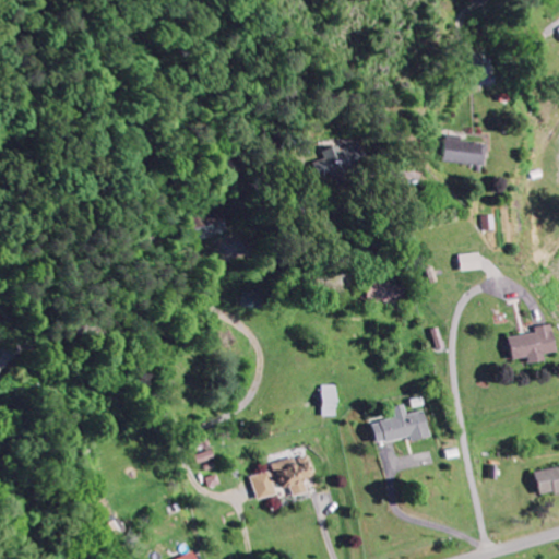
[(452,137),(448,161),(487,168),(491,144),(452,137)]
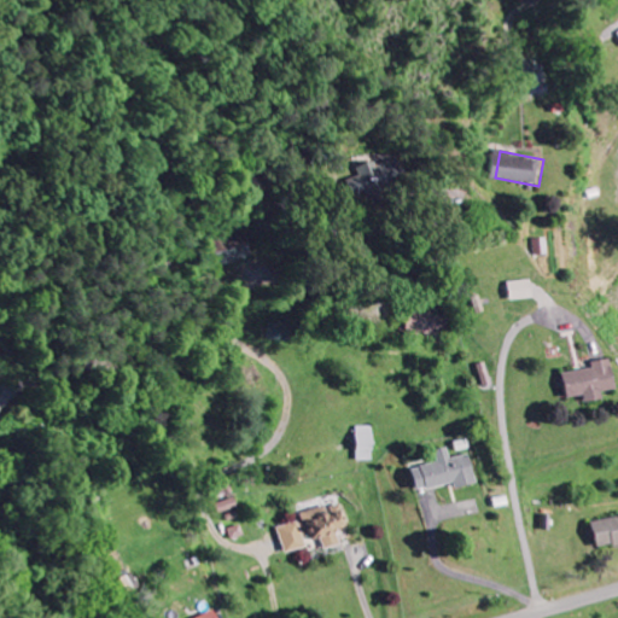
[(403,184),(396,157),(355,169),(361,194),(403,184)]
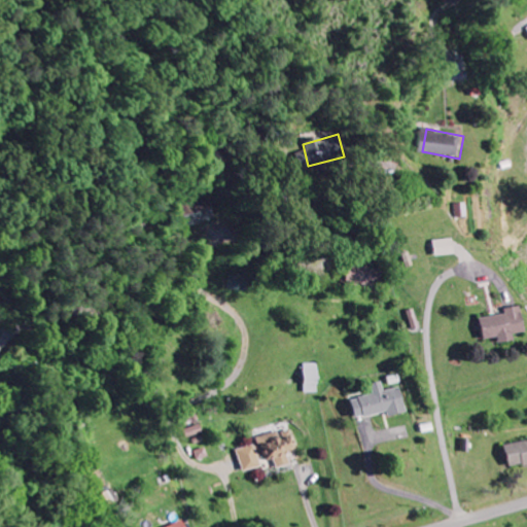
[(190,229),(217,219),(209,198),(182,207),(190,229)]
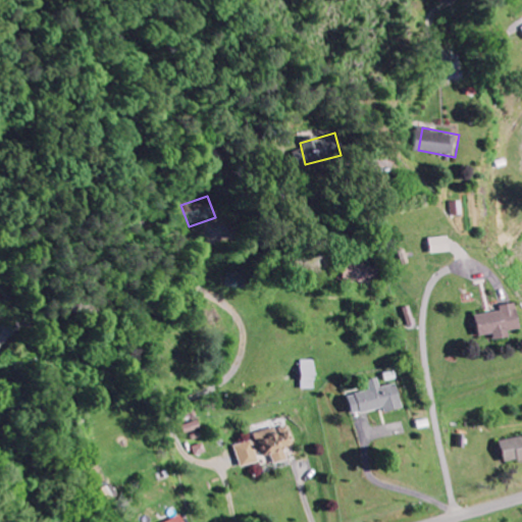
[(426,239),(427,254),(449,253),(448,238),(426,239)]
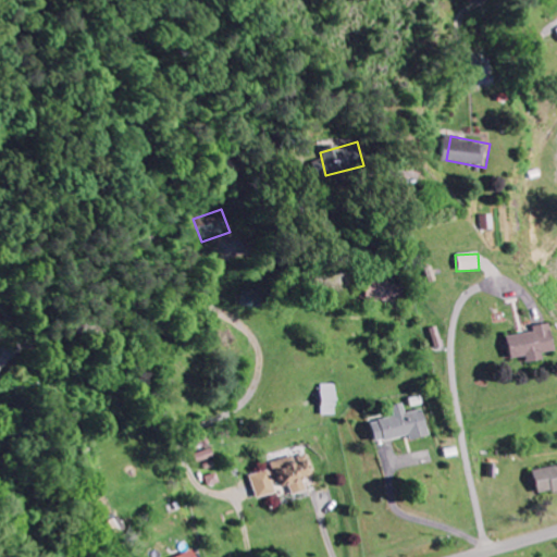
[(401,285),(369,279),(364,298),(398,305),(401,285)]
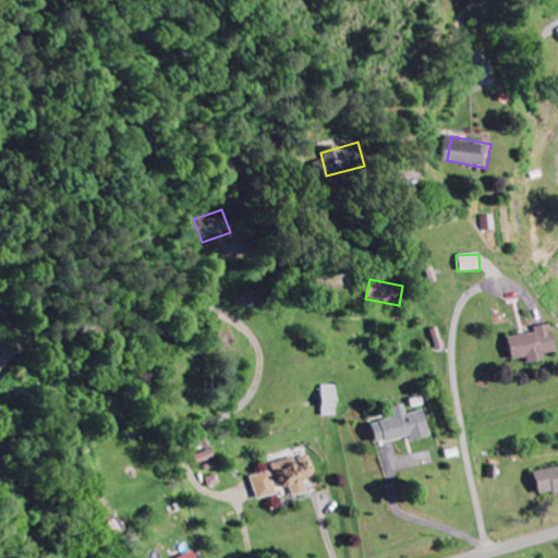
[(262,293),(243,291),(242,307),(259,308),(262,293)]
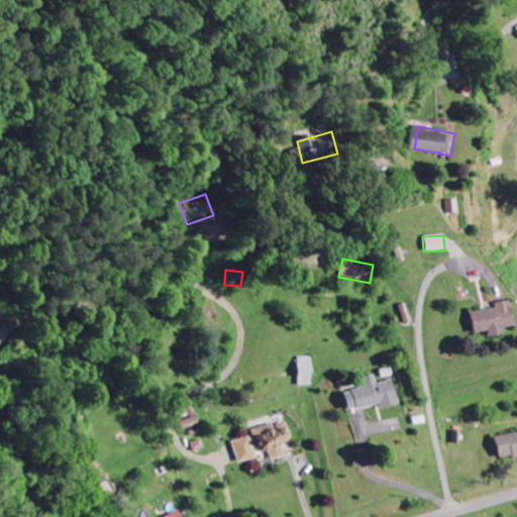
[(468,313),(472,334),(486,331),(487,338),(502,335),(501,329),(513,326),(508,301),(493,304),(494,309),(468,313)]
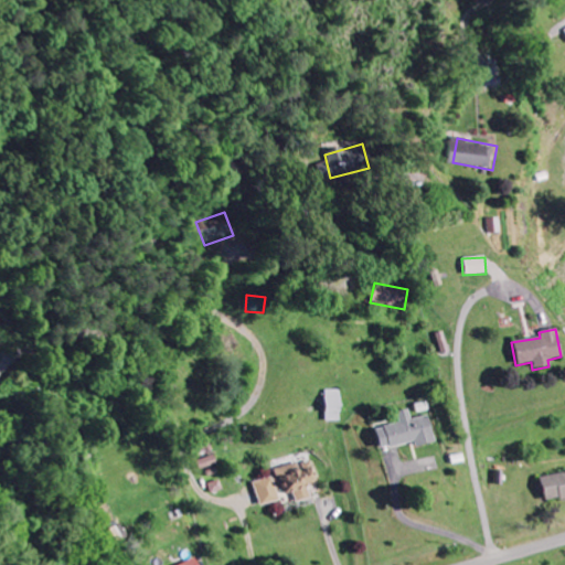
[(327,391),(328,422),(343,420),(342,391),(327,391)]
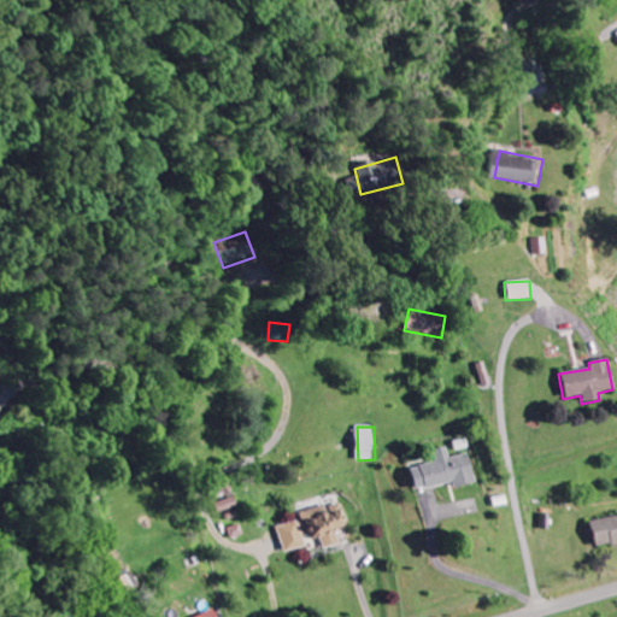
[(454,488),(476,483),(469,453),(450,458),(447,447),(435,450),(438,463),(410,468),(415,491),(453,482),(454,488)]
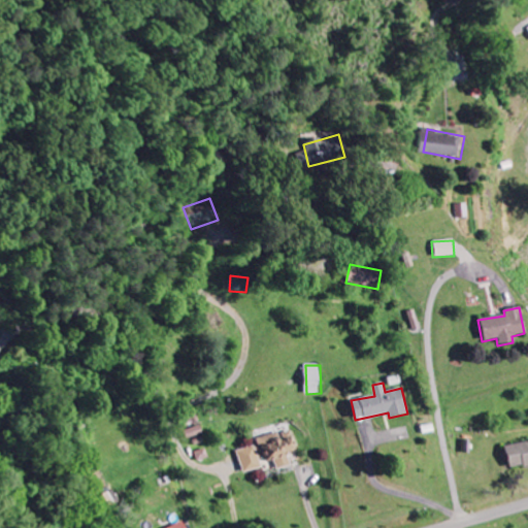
[(205,434),(199,414),(184,418),(190,438),(205,434)]
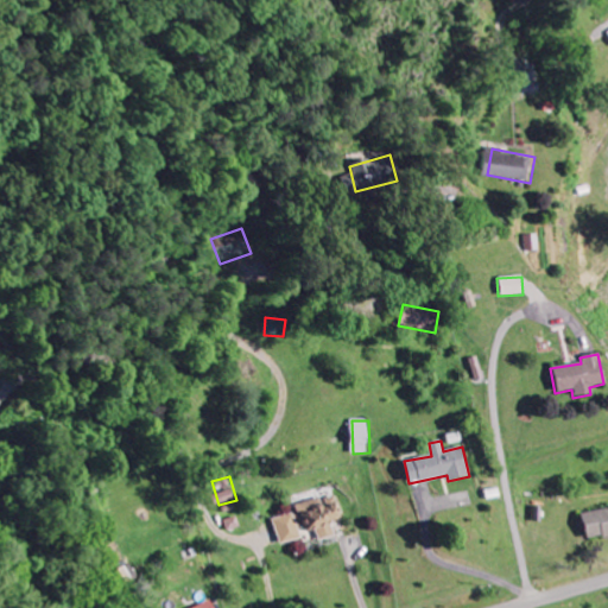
[(276,519),(282,544),(304,539),(303,533),(318,529),(321,540),(337,536),(334,521),(343,519),(337,495),(298,505),(301,512),(276,519)]
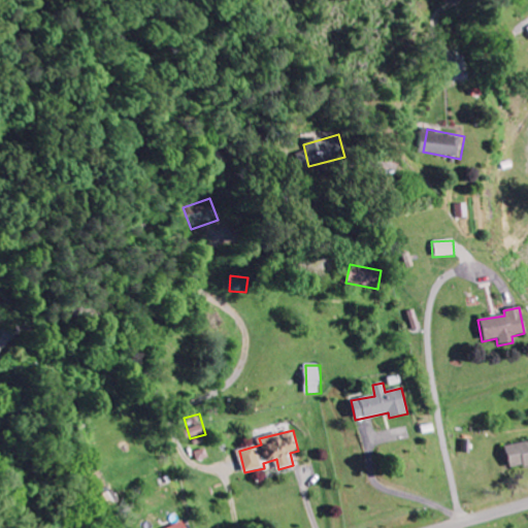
[(527,441),(506,447),(510,469),(527,465),(527,441)]
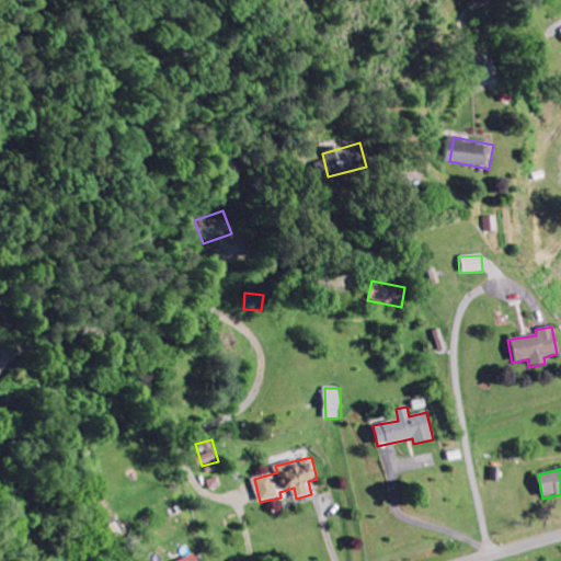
[(222,485),(219,477),(207,481),(210,491),(222,485)]
